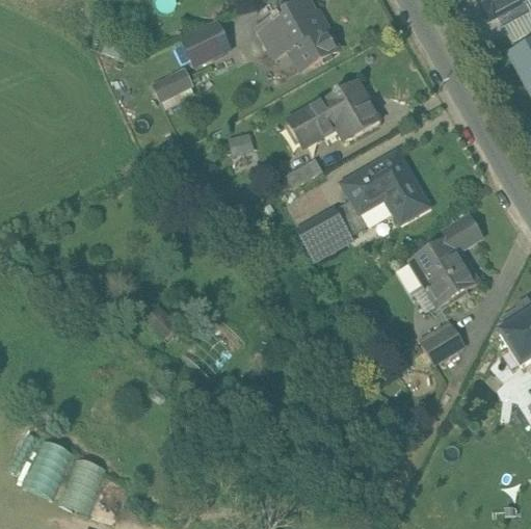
[(513,40),(530,31),(530,0),(479,0),(489,21),(502,16),(513,40)]
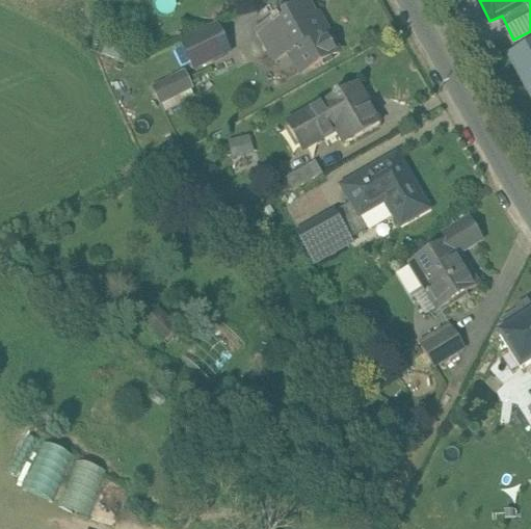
[(308,1),(279,18),(279,17),(271,20),(272,21),(259,29),(270,50),(287,42),(303,71),(340,50),(325,24),(321,26),(308,1)]
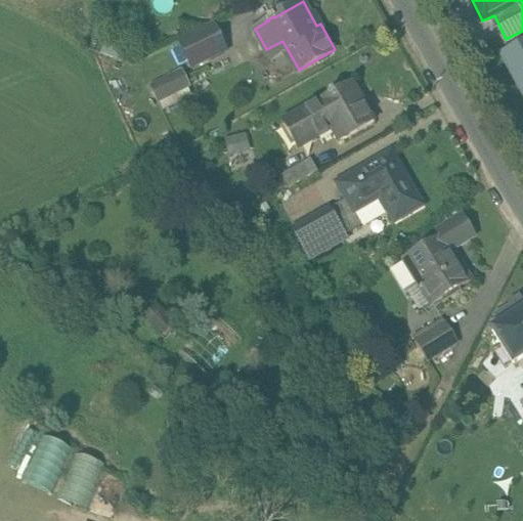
[(214,24),(181,40),(193,66),(227,49),(214,24)]
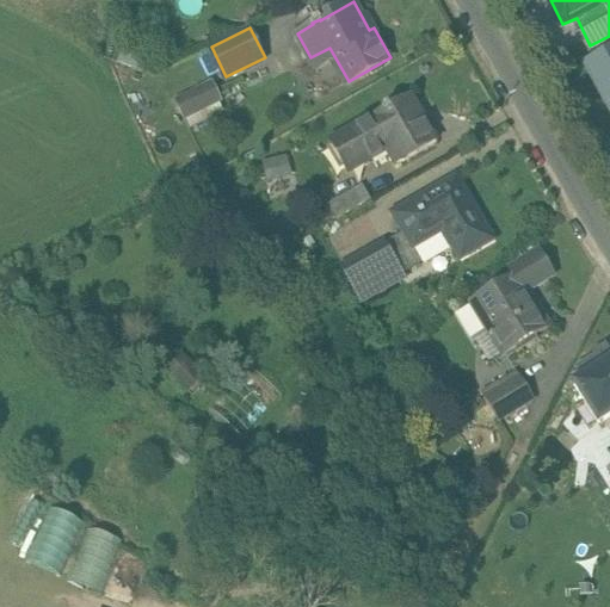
[(184,116),(223,98),(214,76),(174,95),(184,116)]
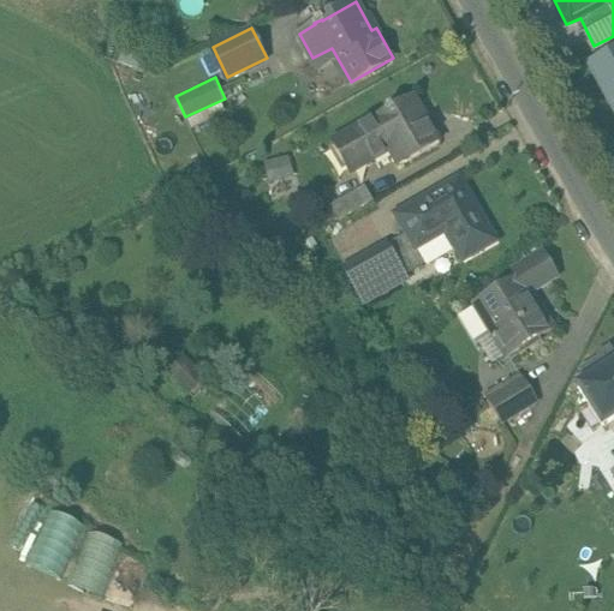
[(413,95),(393,107),(392,106),(386,109),(387,111),(334,142),(352,172),(391,149),(400,165),(440,142),(413,95)]
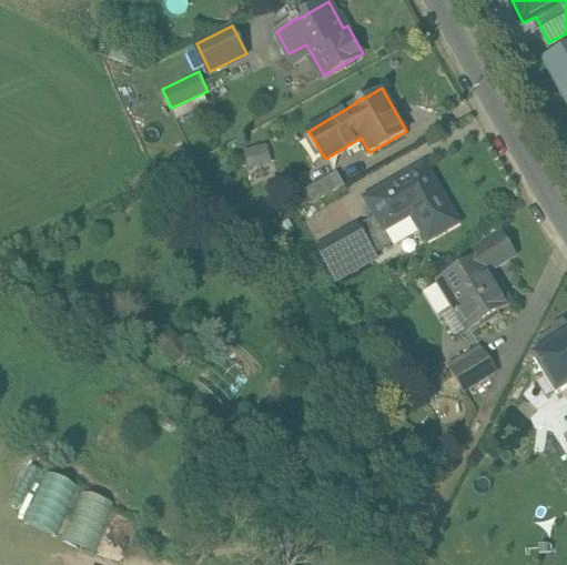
[(244,147),(251,167),(274,159),(266,139),(244,147)]
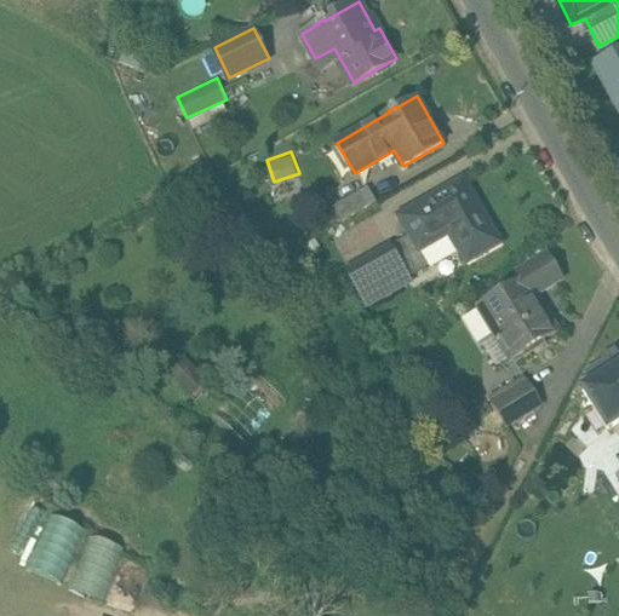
[(464,178),(401,214),(411,232),(420,248),(452,231),(460,246),(468,260),(500,241),(464,178)]
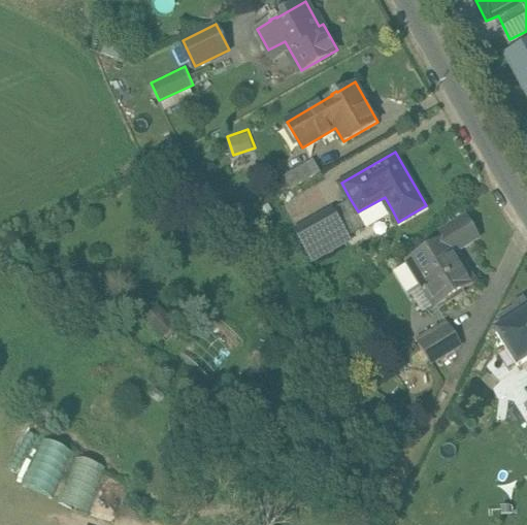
[(314,158),(285,174),(292,188),(321,170),(314,158)]
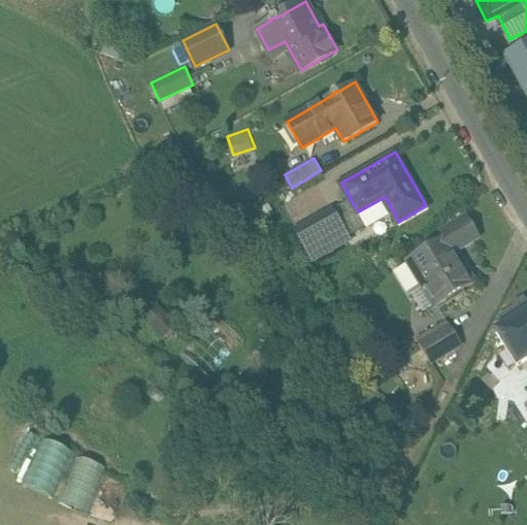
[(350,198),(332,208),(348,235),(392,209),(385,197),(358,211),(350,198)]
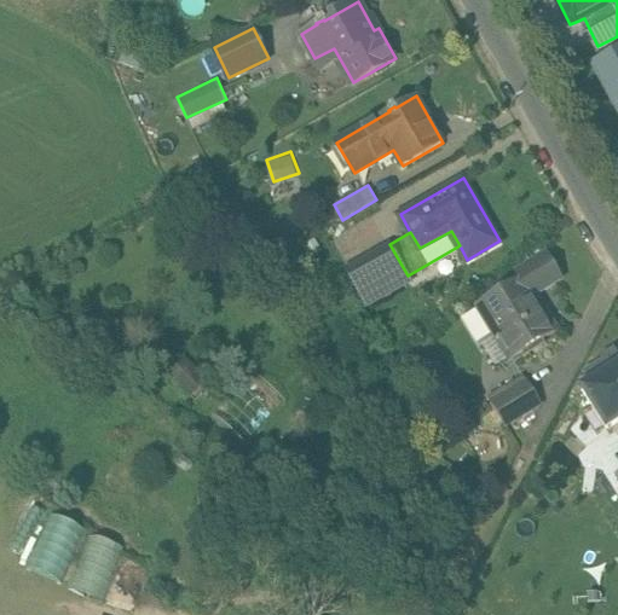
[(390,244),(361,261),(380,294),(409,278),(408,276),(390,244)]
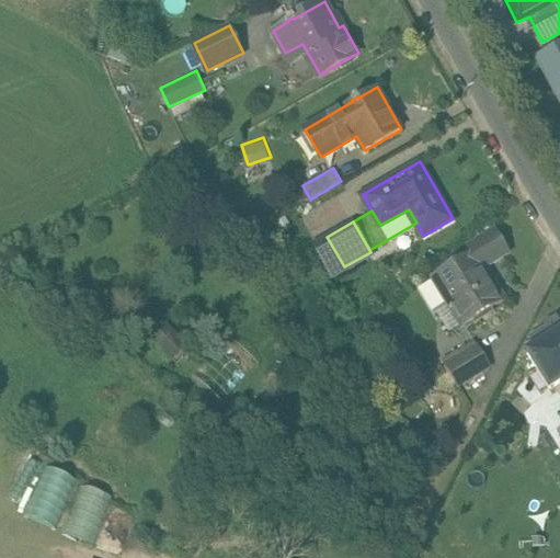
[(471,253),(434,276),(435,279),(420,288),(435,314),(441,310),(440,308),(449,303),(464,326),(504,300),(493,283),(491,284),(482,268),(509,252),(495,230),(468,248),(471,253)]
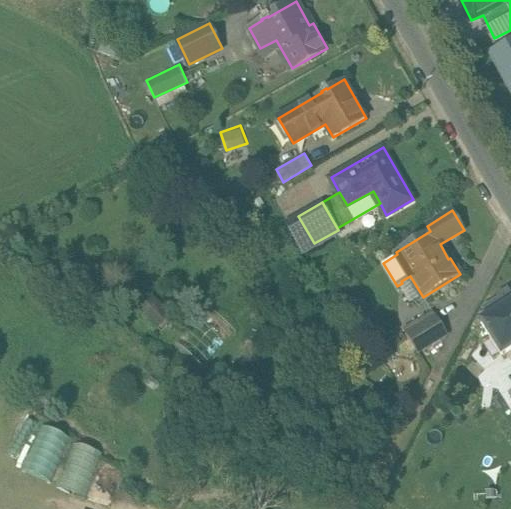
[(154,295),(138,310),(157,329),(172,315),(154,295)]
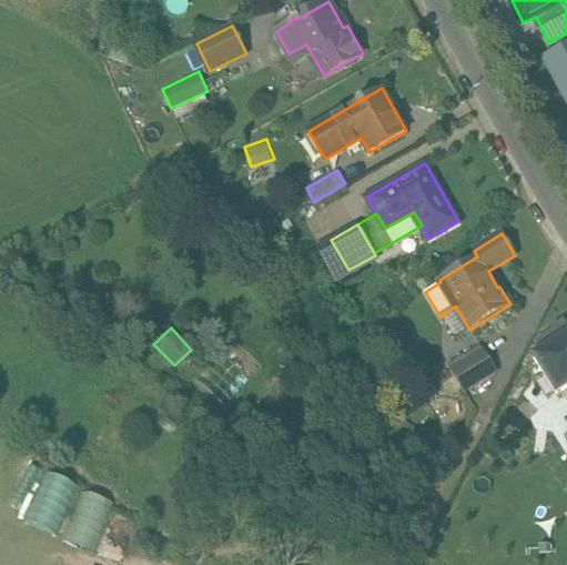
[(559,329),(537,342),(543,351),(535,356),(557,392),(566,386),(566,336),(565,338),(559,329)]
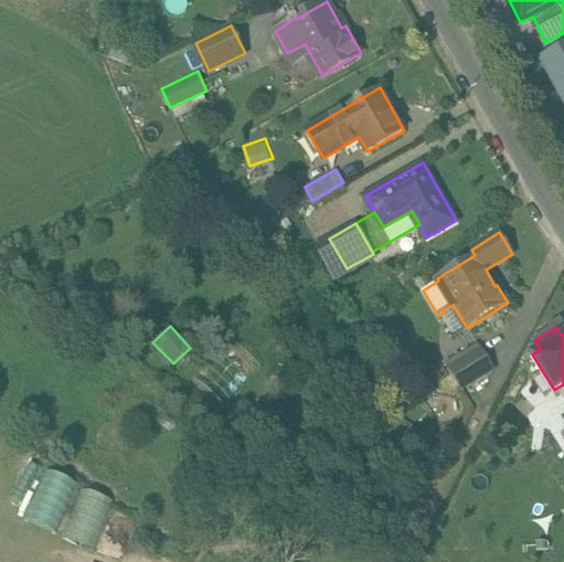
[(481,347),(449,367),(461,388),(495,368),(481,347)]
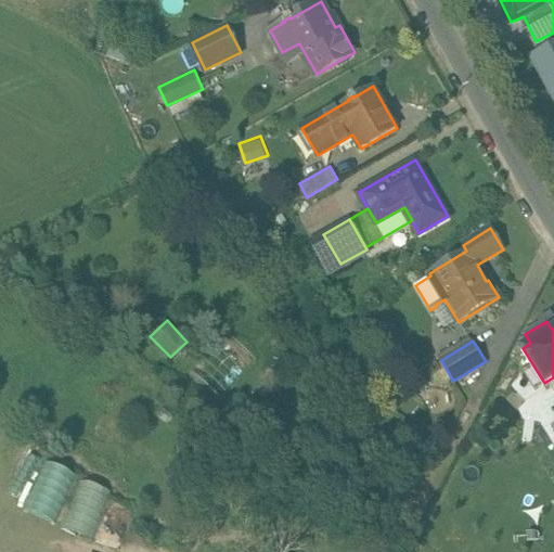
[(544,428),(520,415),(505,445),(529,458),(544,428)]
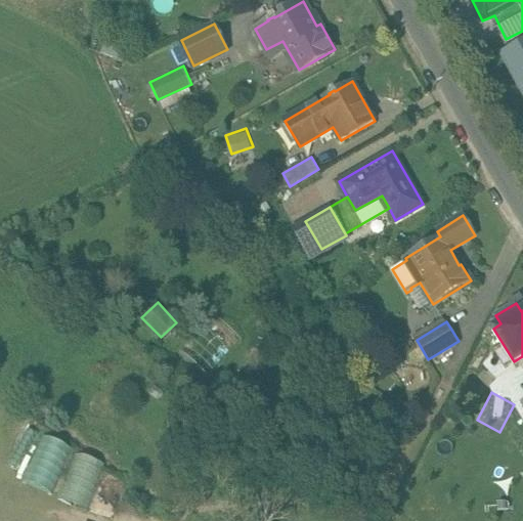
[(78,450),(60,494),(87,505),(104,461),(78,450)]
